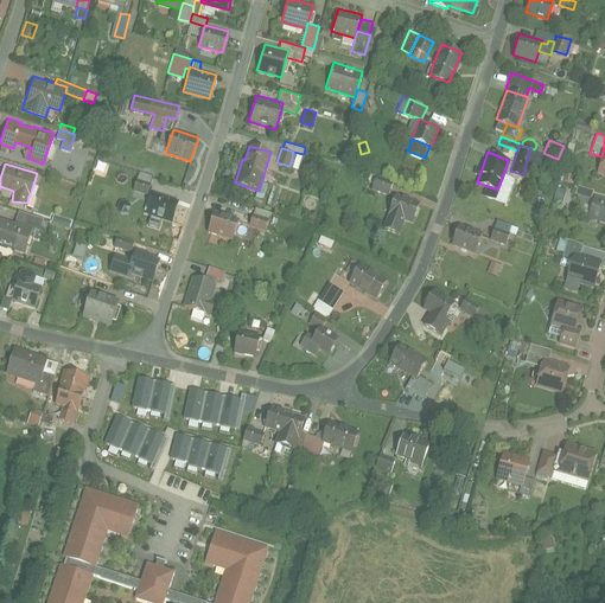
[(577,168),(565,165),(561,178),(573,181),(577,168)]
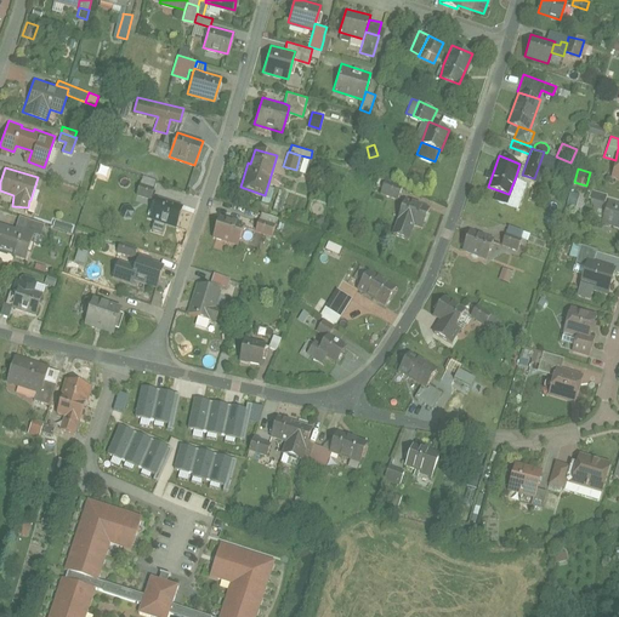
[(140,182),(153,186),(155,178),(142,173),(140,182)]
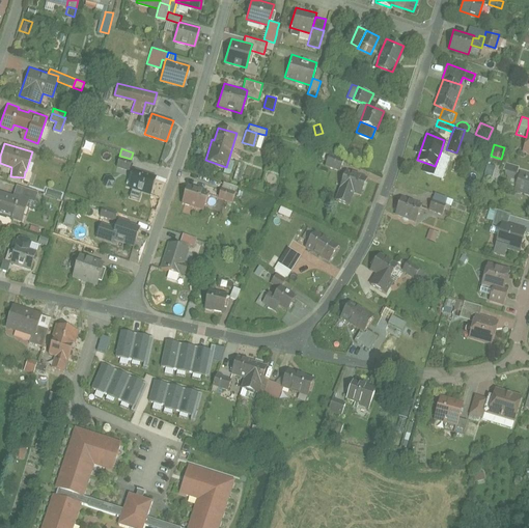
[(338,169),(343,158),(329,153),(325,165),(338,169)]
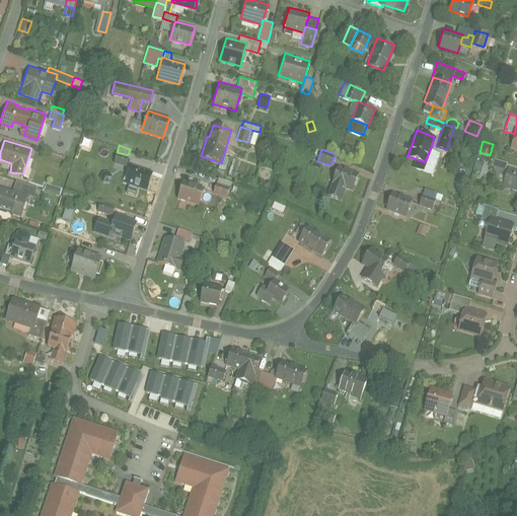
[(439,154),(430,150),(425,162),(417,159),(414,166),(432,172),(439,154)]
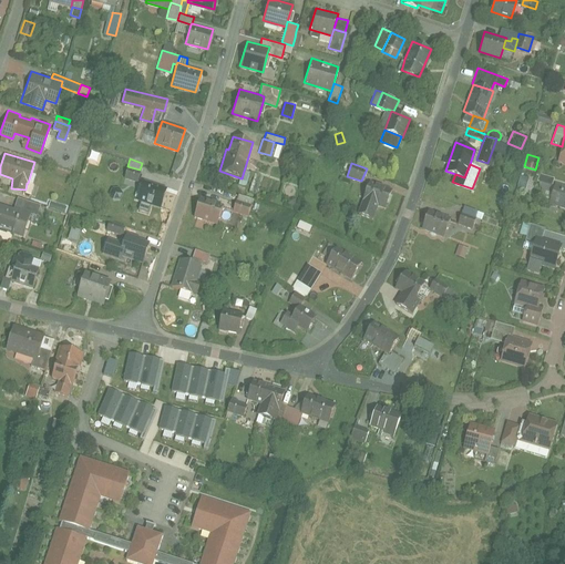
[(124,176),(136,181),(140,171),(140,170),(127,166),(124,176)]
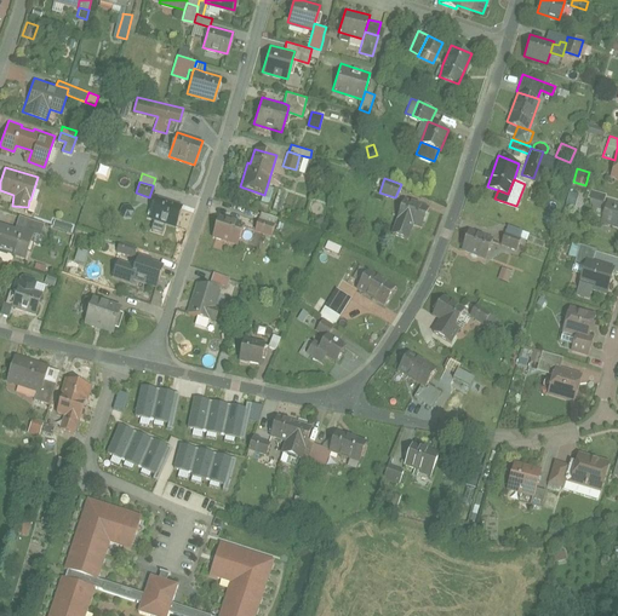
[(537,188),(528,185),(525,197),(532,200),(537,188)]
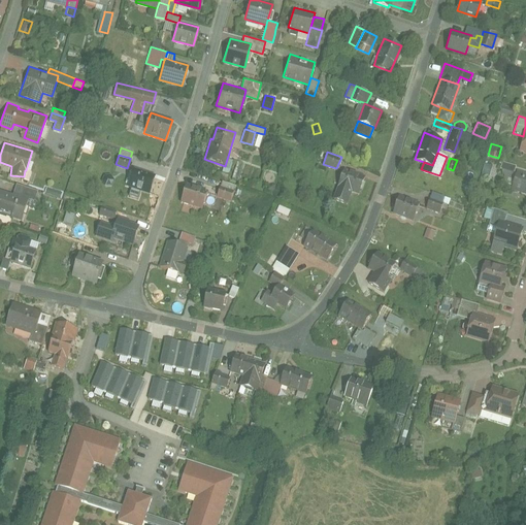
[(514,170),(516,164),(502,160),(500,166),(514,170)]
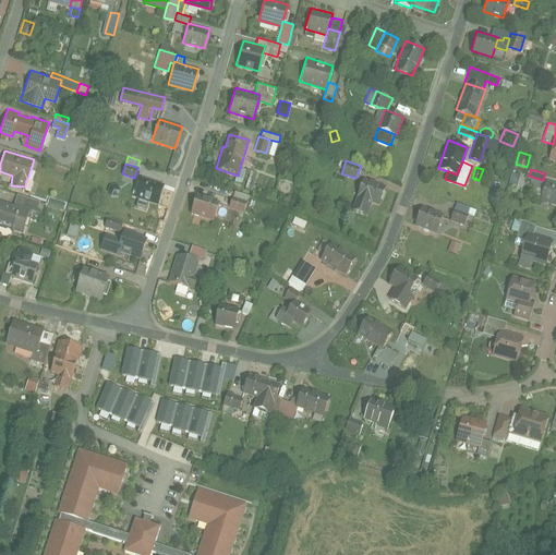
[(519,172),(511,170),(508,181),(517,183),(519,172)]
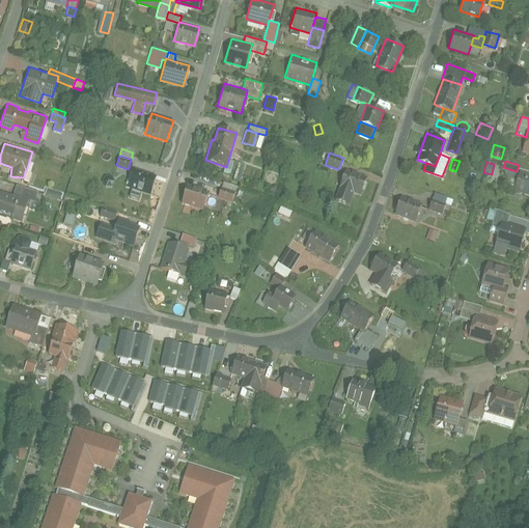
[(155,174),(135,168),(129,187),(147,193),(155,174)]
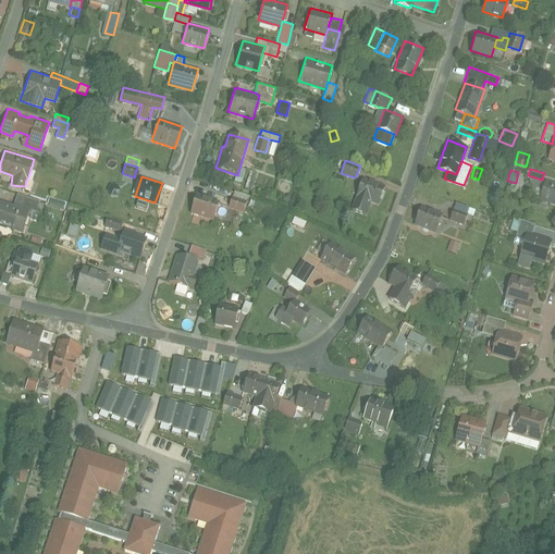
[(378,204),(384,184),(362,176),(350,209),(366,214),(370,200),(378,204)]
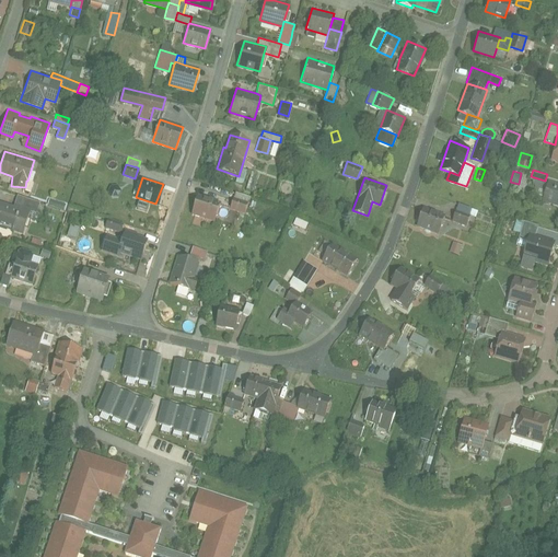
[(557,182),(548,178),(542,200),(557,205),(557,182)]
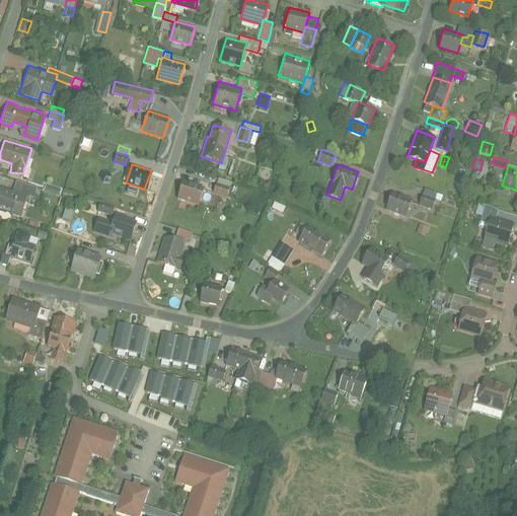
[(218,175),(212,192),(225,196),(231,180),(218,175)]
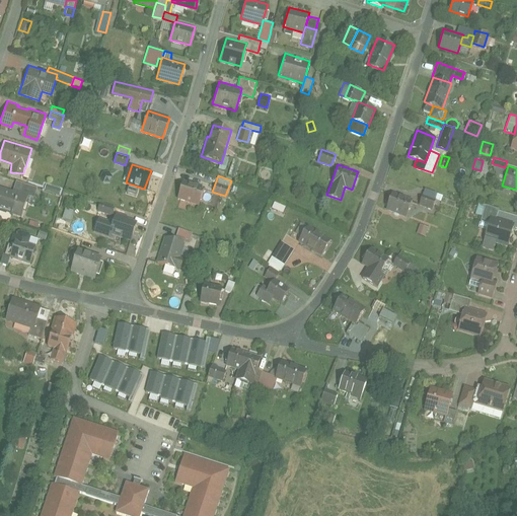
[(15,178),(12,190),(27,195),(26,198),(31,200),(37,186),(15,178)]
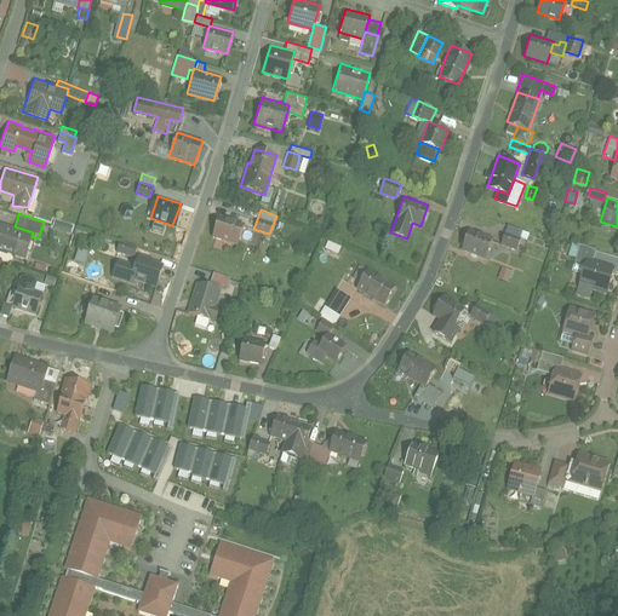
[(218,214),(211,236),(235,243),(242,222),(218,214)]
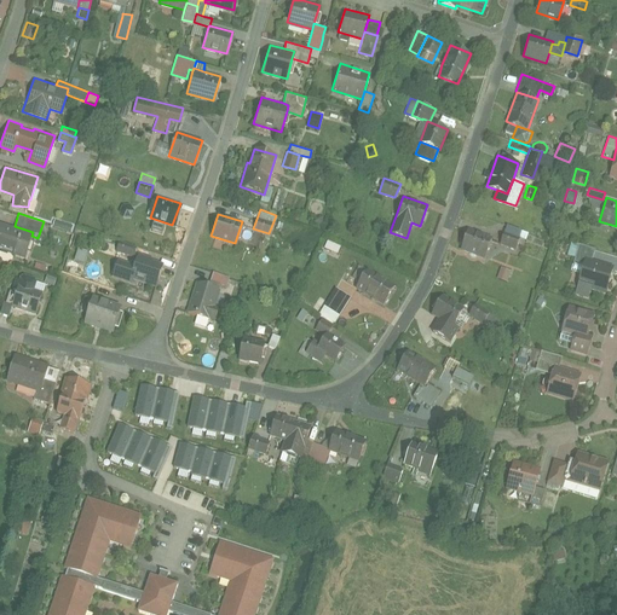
[(508,215),(506,221),(525,228),(528,222),(525,221),(526,219),(519,216),(519,219),(508,215)]
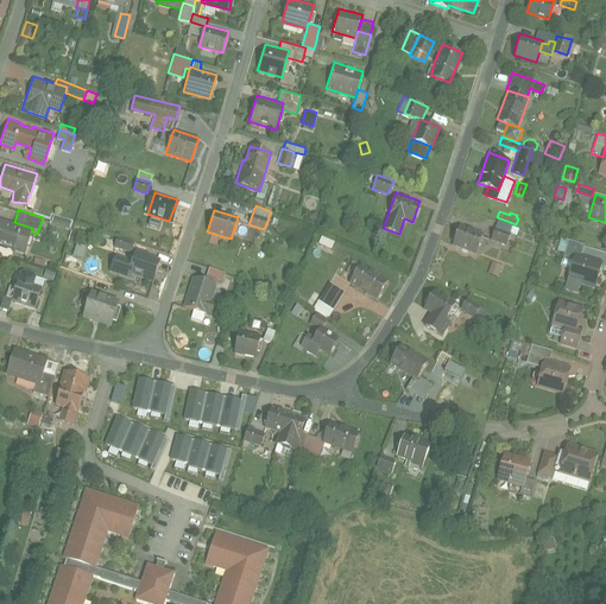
[(56,213),(54,220),(65,223),(68,215),(62,213),(62,215),(56,213)]
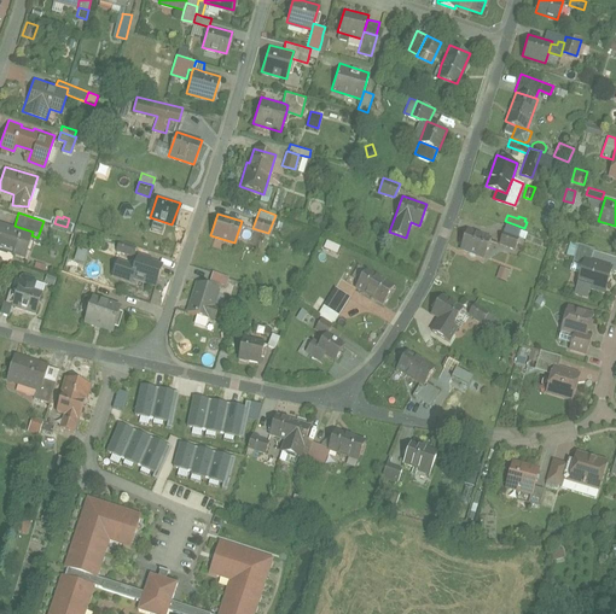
[(0,247),(24,256),(32,235),(33,232),(15,226),(0,221),(0,247)]
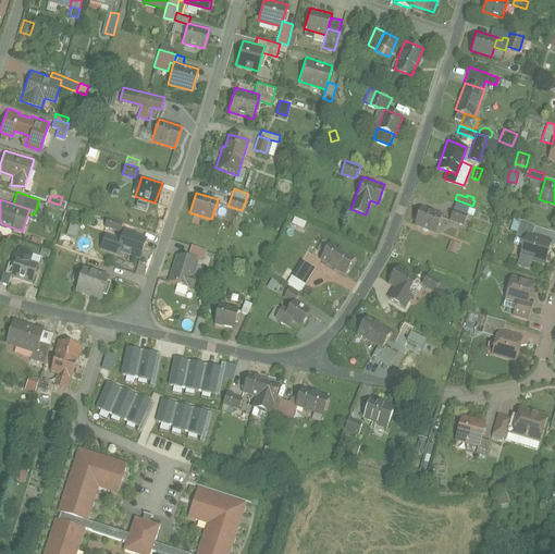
[(443,212),(421,204),(414,223),(435,232),(439,223),(442,214),(443,212)]
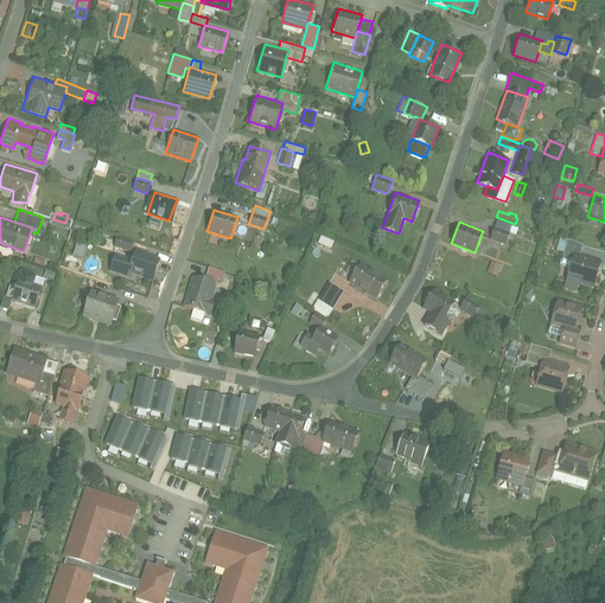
[(494,224),(489,237),(504,243),(509,230),(494,224)]
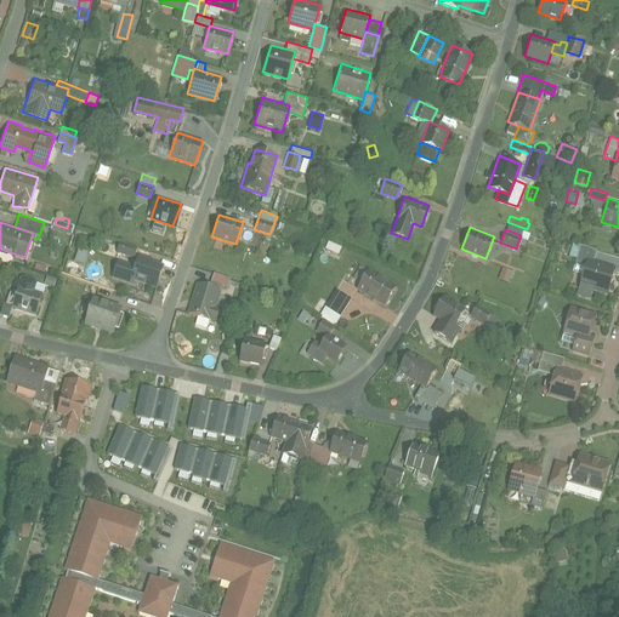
[(134,256),(137,245),(120,239),(117,250),(134,256)]
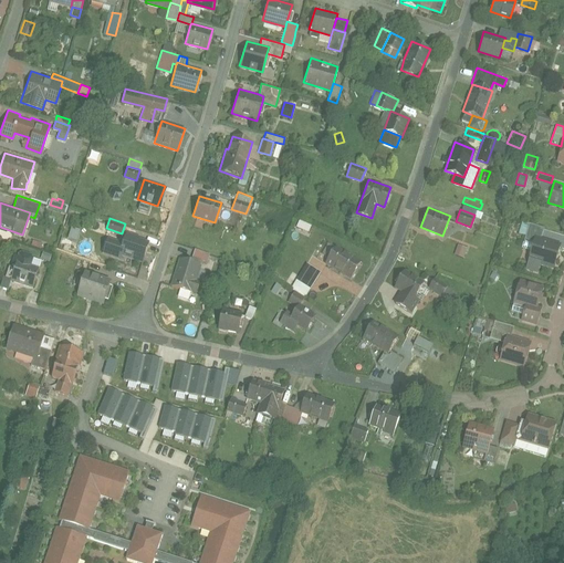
[(456,220),(449,218),(446,227),(450,229),(456,220)]
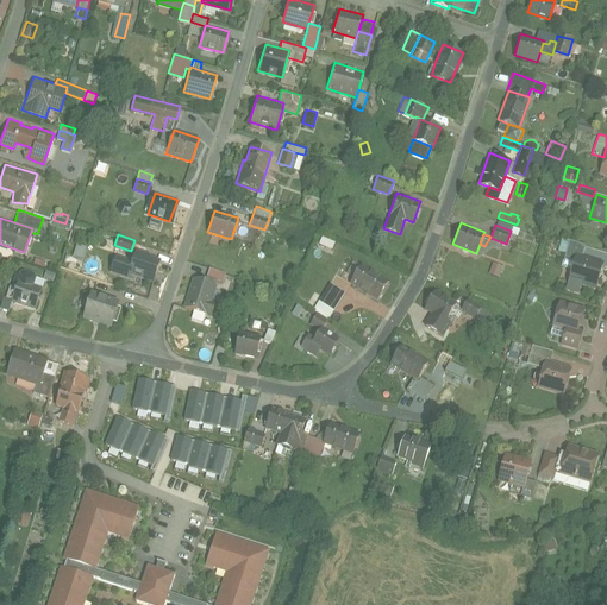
[(562,246),(567,247),(570,238),(562,235),(558,244),(562,246)]
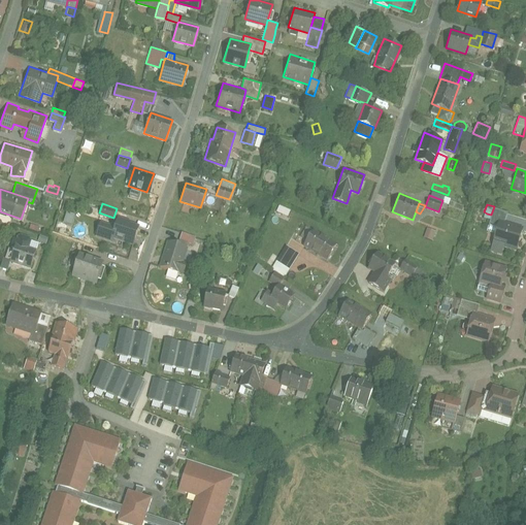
[(488,223),(496,226),(499,218),(504,220),(507,210),(494,206),(491,215),(488,223)]
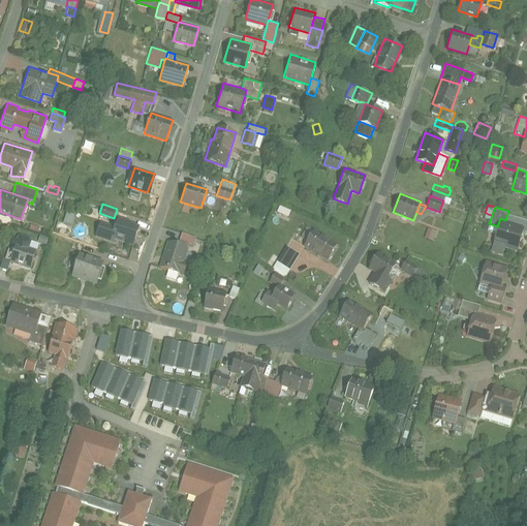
[(67,210),(64,221),(73,222),(75,212),(67,210)]
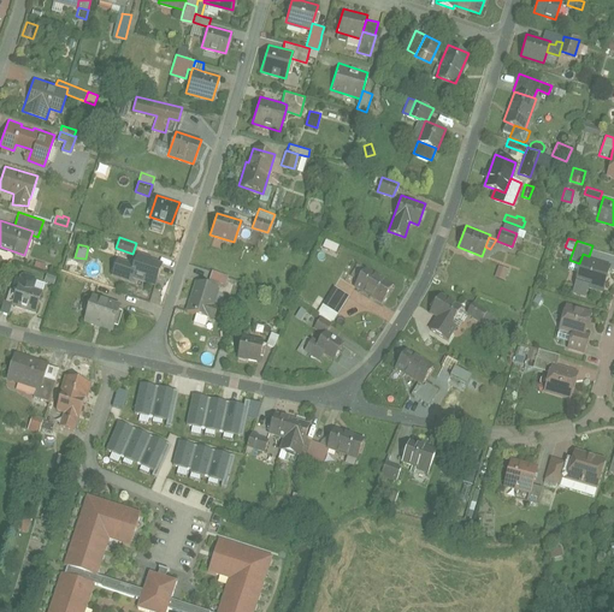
[(153,256),(139,251),(135,262),(131,272),(133,272),(143,275),(142,279),(155,283),(163,261),(152,257),(153,256)]
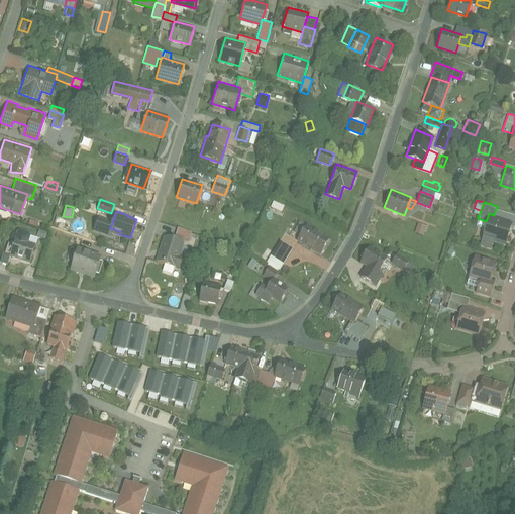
[(494,215),(489,213),(486,221),(482,235),(504,242),(512,220),(494,215)]
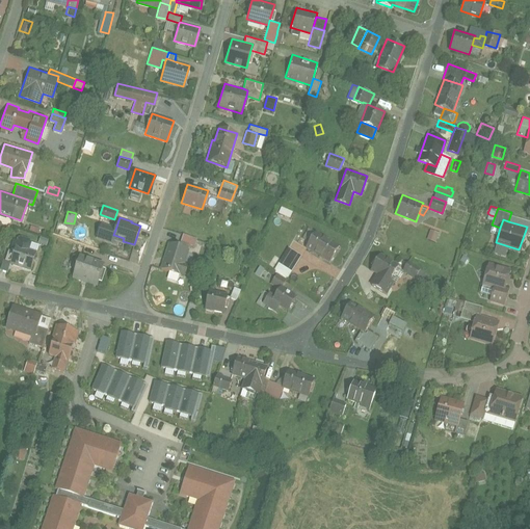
[(113,235),(116,227),(102,221),(97,235),(113,240),(114,235),(113,235)]
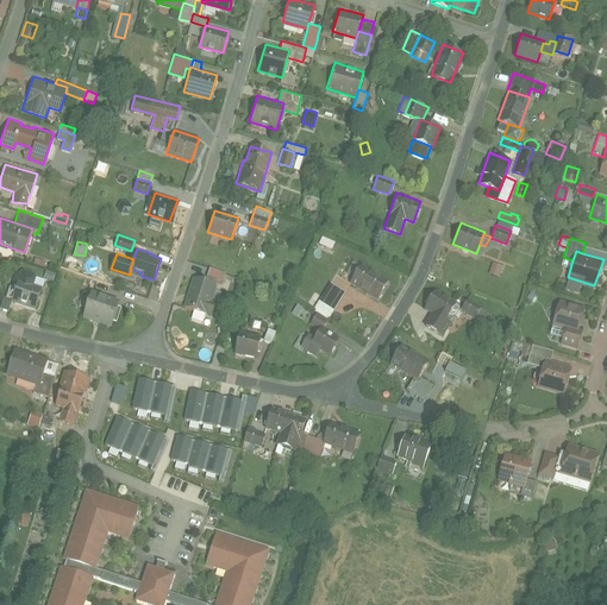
[(336,269),(342,272),(348,263),(343,259),(336,269)]
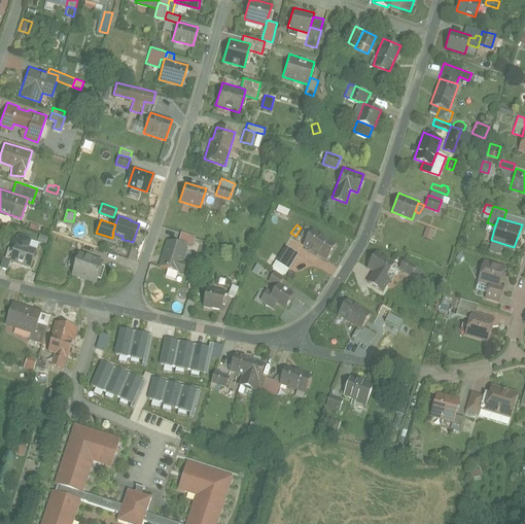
[(434,228),(426,224),(423,233),(431,236),(434,228)]
